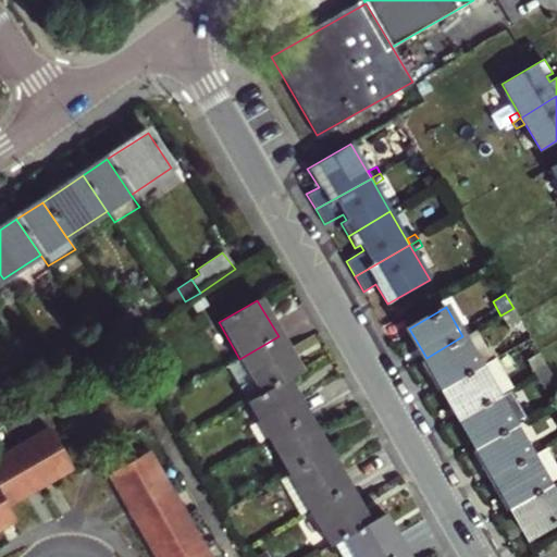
[(509,330),(522,322),(514,308),(500,316),(509,330)]
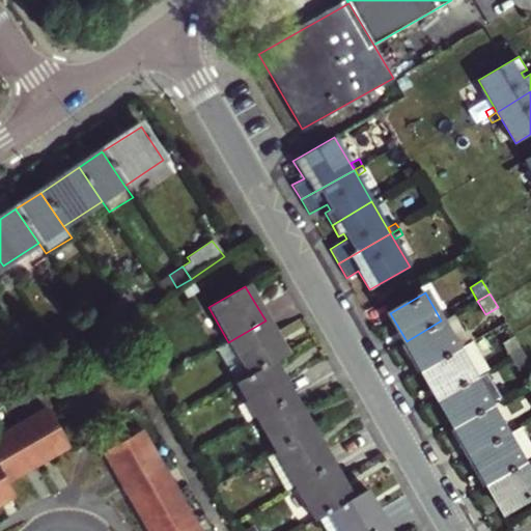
[(407,341),(422,369),(458,350),(470,343),(453,313),(441,320),(407,341)]
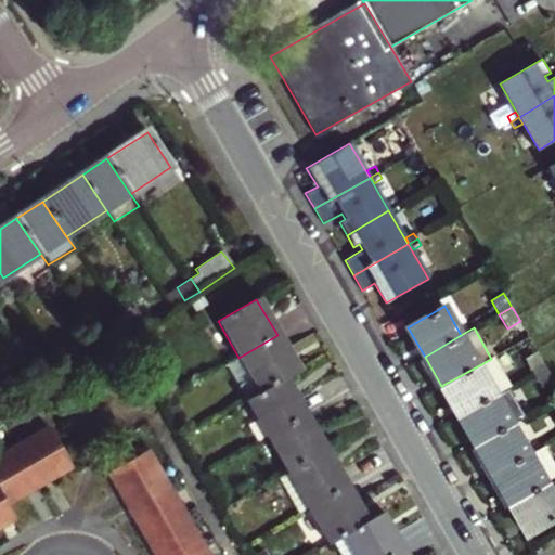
[(236,386),(245,401),(284,379),(299,371),(278,335),(239,358),(252,378),(236,386)]
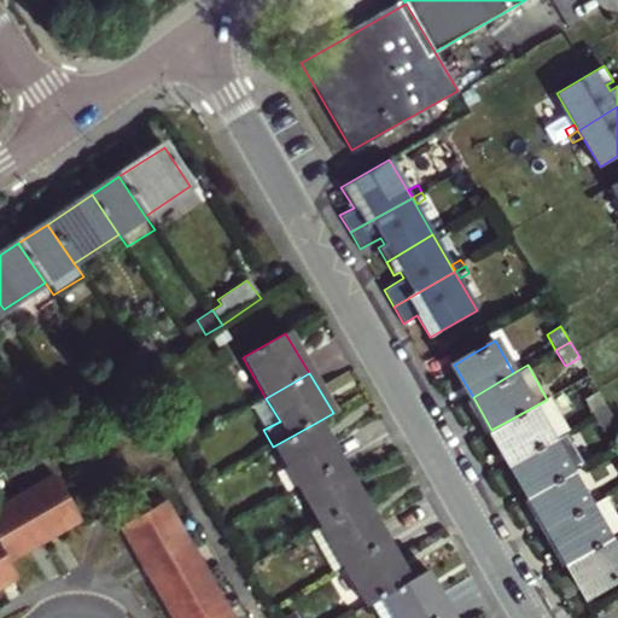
[(586,400),(594,414),(608,406),(600,391),(586,400)]
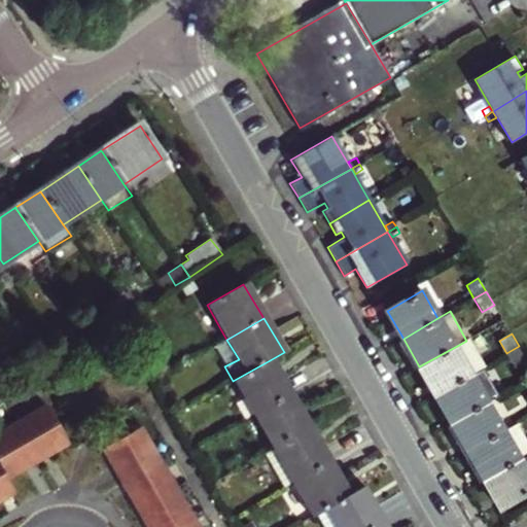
[(419,366),(435,394),(470,375),(484,367),(468,340),(466,341),(455,347),(419,366)]
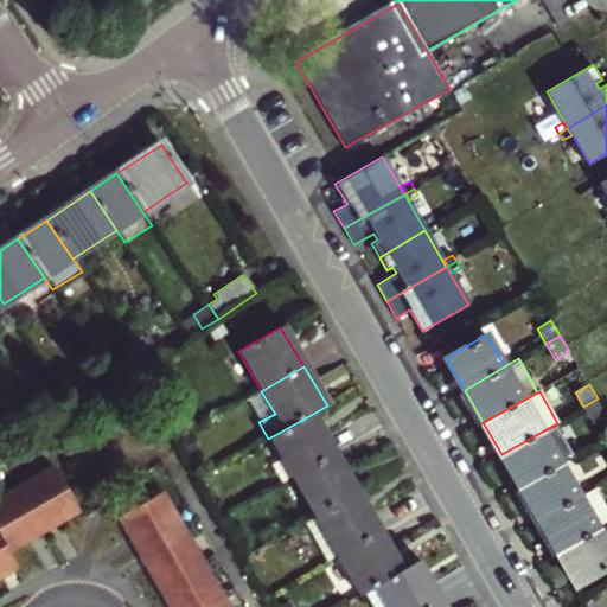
[(593,423),(606,415),(598,398),(583,407),(593,423)]
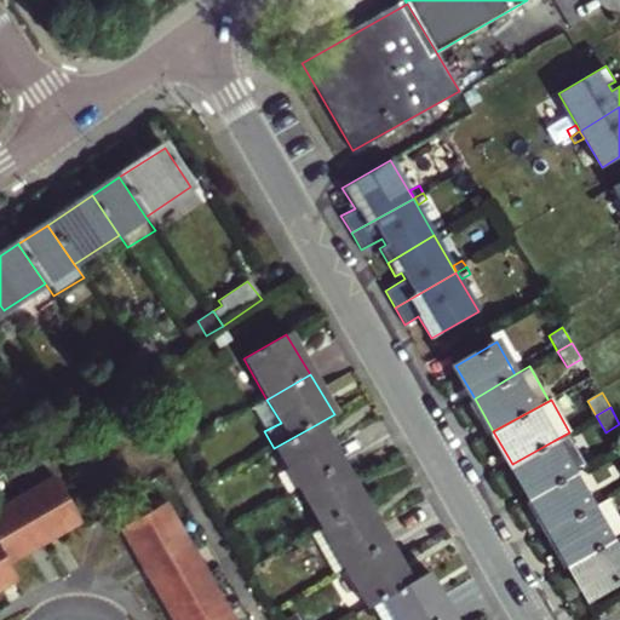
[(297,489),(340,464),(317,424),(274,448),(297,489)]
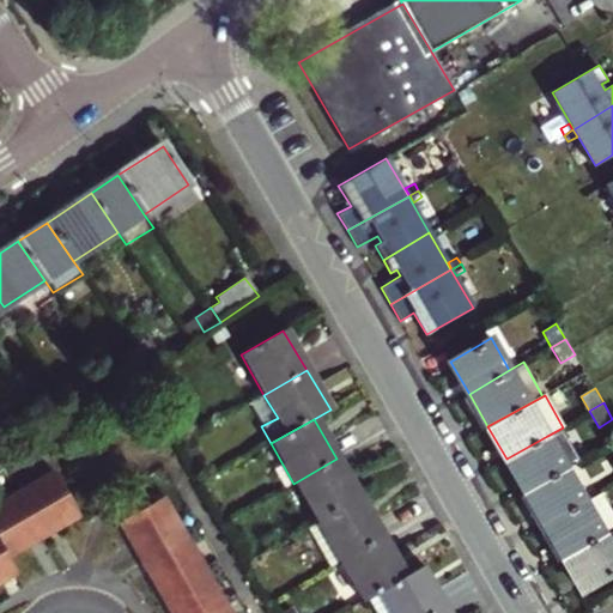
[(507,459),(525,492),(566,468),(581,460),(563,428),(547,436),(507,459)]
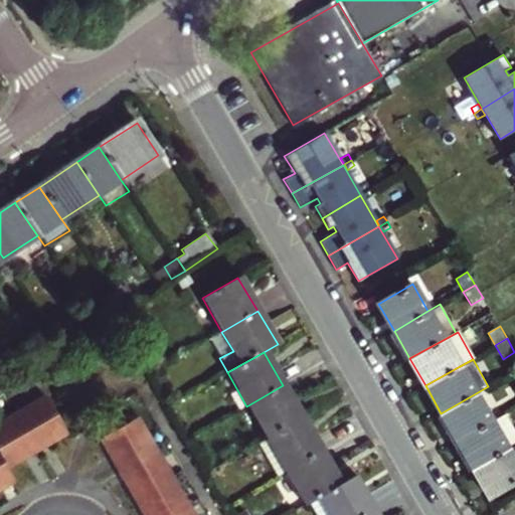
[(0,383),(4,390),(17,381),(9,369),(0,375),(0,383)]
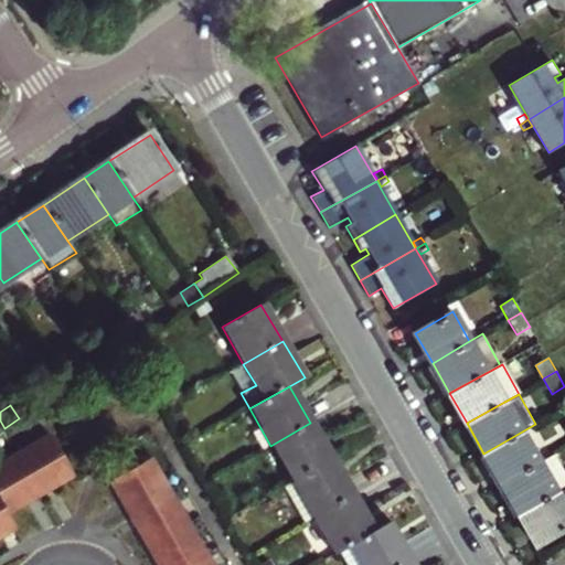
[(291,482),(331,459),(310,423),(270,446),(291,482)]
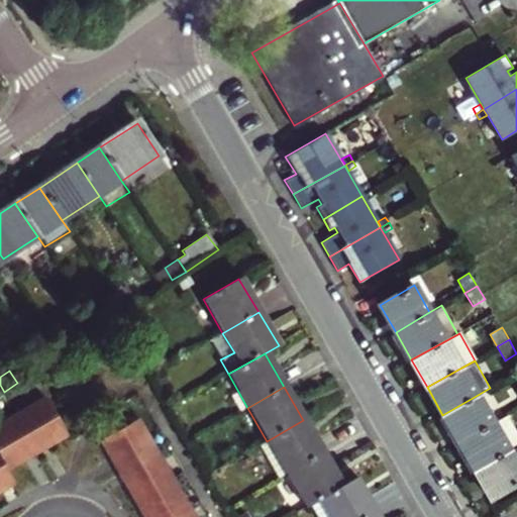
[(442,415),(458,442),(493,422),(478,395),(442,415)]
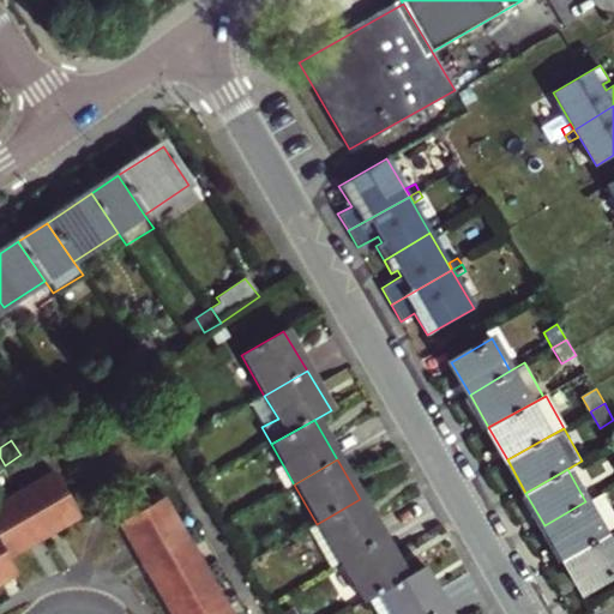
[(79,516),(54,474),(18,494),(43,537),(79,516)]
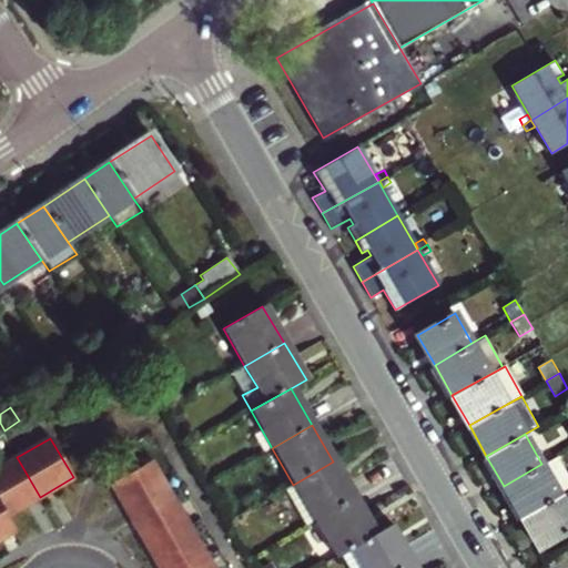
[(0,504),(7,516),(40,497),(17,457),(0,466),(0,504)]
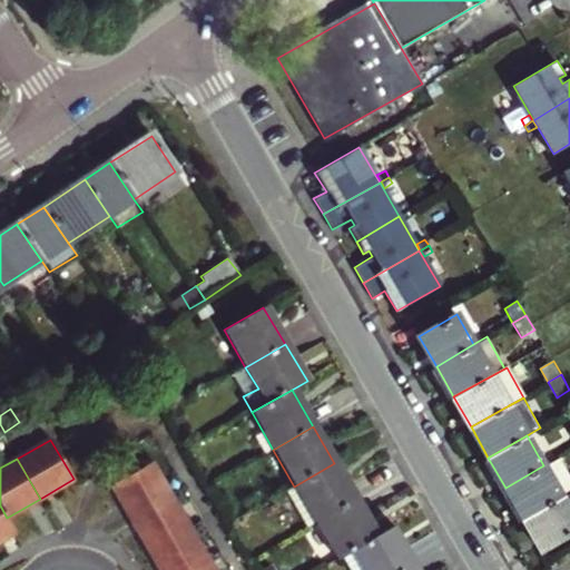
[(110,485),(129,518),(169,494),(150,461),(110,485)]
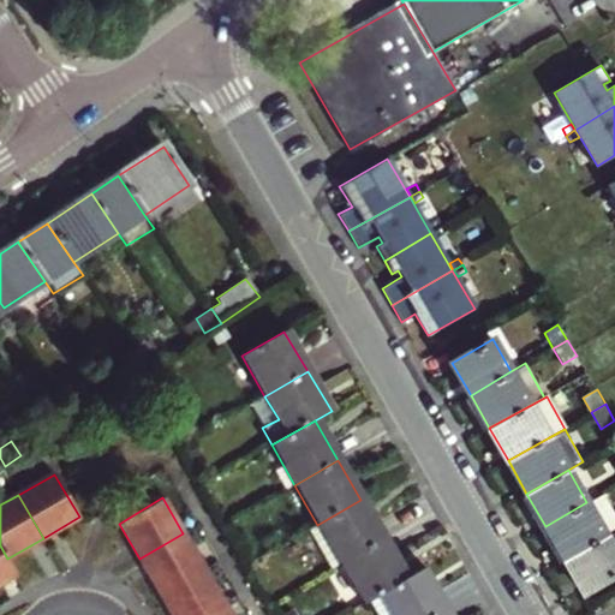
[(340,563),(383,539),(360,500),(317,525),(308,530),(332,568),(340,563)]
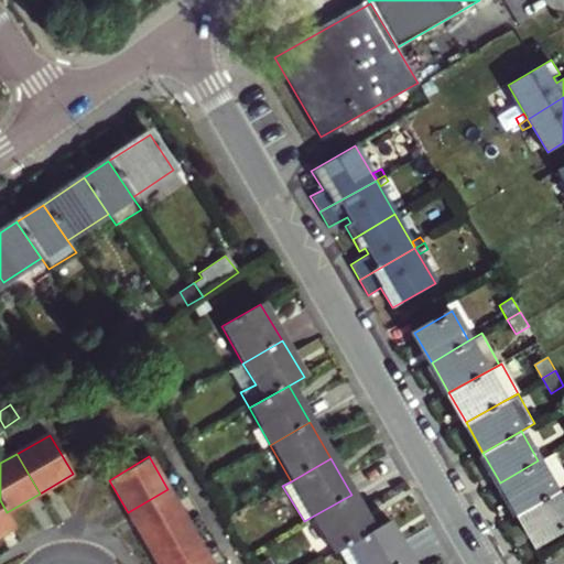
[(500,483),(518,512),(555,490),(538,461),(500,483)]
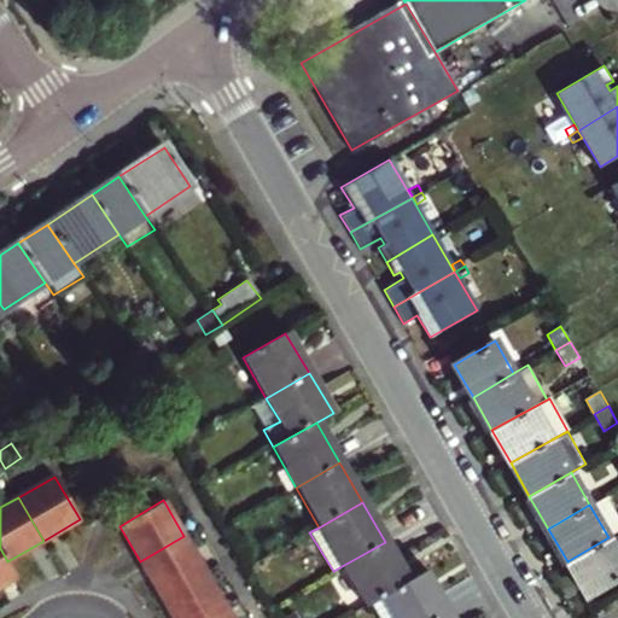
[(617,531),(608,537),(567,561),(587,595),(617,576),(617,531)]
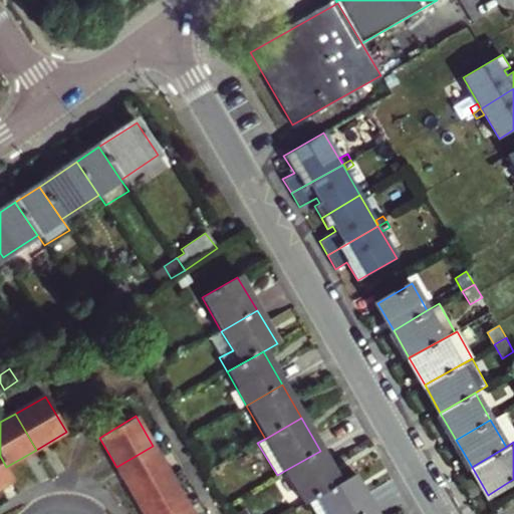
[(153,446),(116,467),(135,497),(171,477),(153,446)]
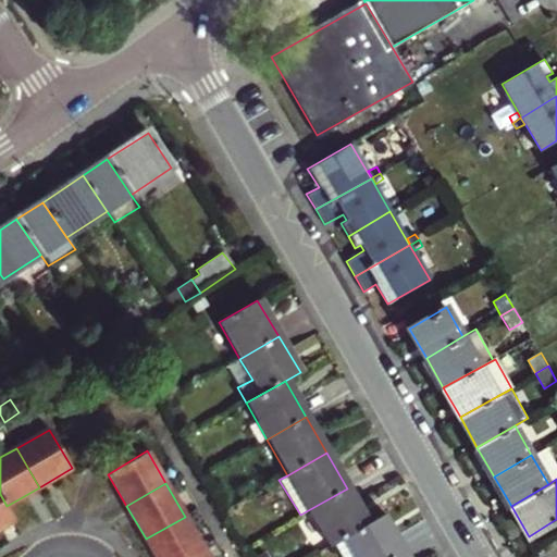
[(334,545),(368,524),(347,489),(308,510),(329,546),(334,545)]
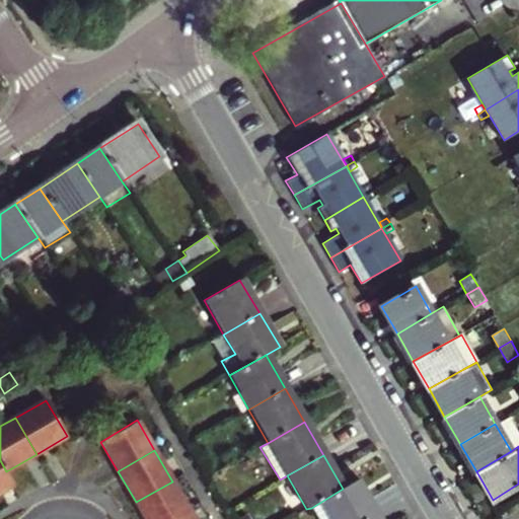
[(0,460),(0,492),(13,485),(6,471),(0,460)]
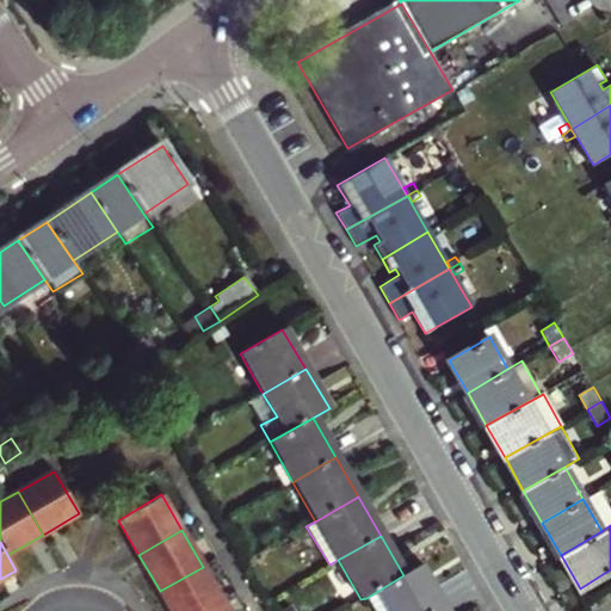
[(374,610),(431,610),(443,605),(420,566),(403,575),(366,598),(374,610)]
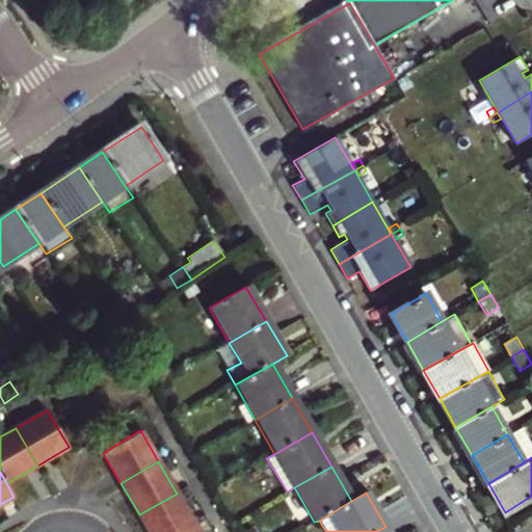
[(177,494),(139,514),(149,531),(175,531),(192,522),(177,494)]
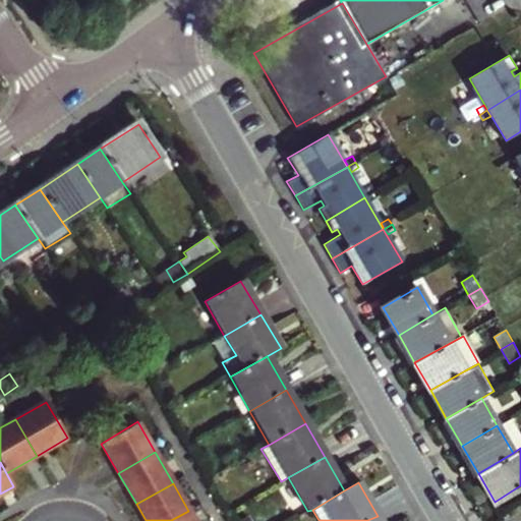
[(193,520),(188,511),(171,520),(193,520)]
